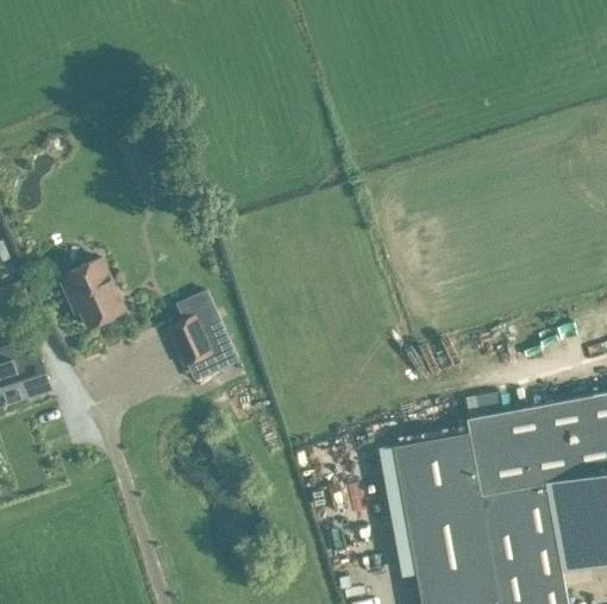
[(87,328),(123,313),(99,260),(58,280),(68,302),(74,299),(87,328)]
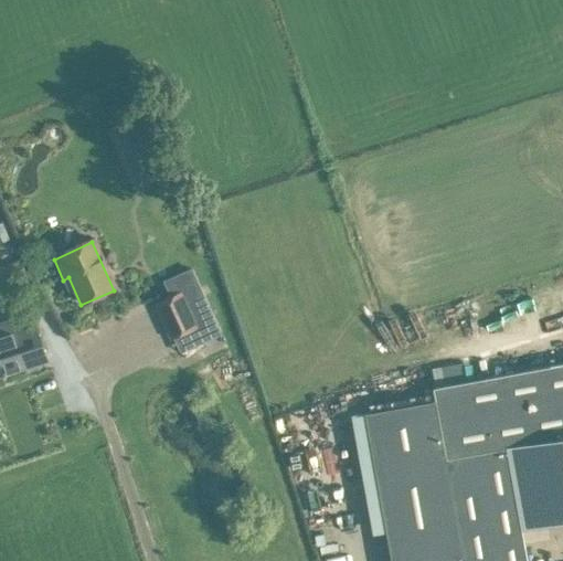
[(180,295),(153,307),(170,341),(194,330),(201,345),(220,336),(190,271),(173,278),(180,295)]
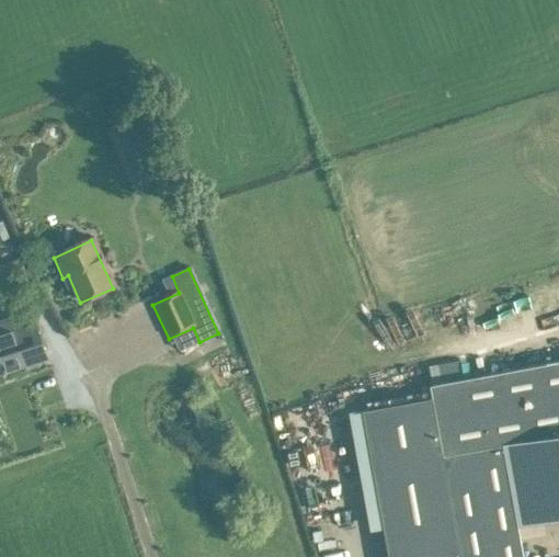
[(11,326),(0,329),(0,373),(46,359),(38,338),(36,329),(15,337),(11,326)]
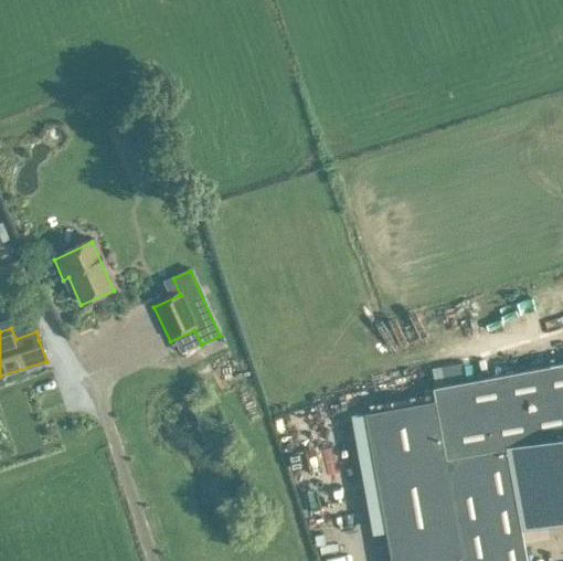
[(433,403),(362,415),(389,560),(526,560),(519,519),(562,510),(562,364),(464,383),(433,390),(431,390),(433,403)]
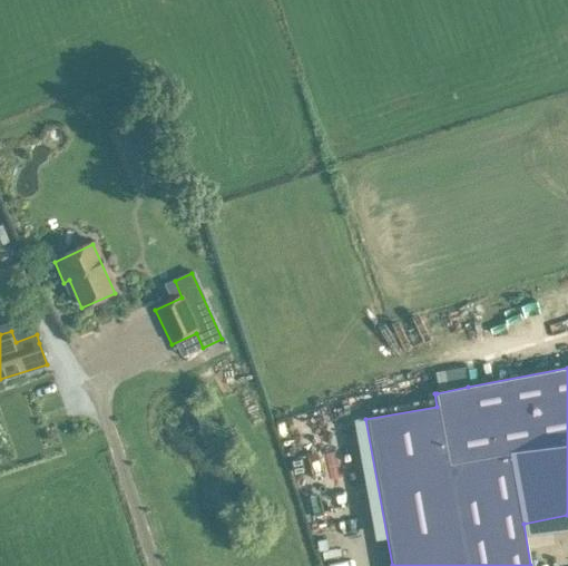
[(464,371),(433,377),(437,393),(468,387),(464,371)]
